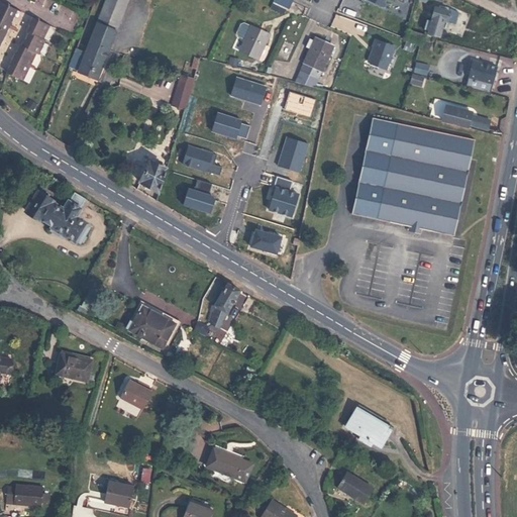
[(78,46),(70,67),(99,80),(111,49),(130,0),(107,0),(87,50),(78,46)]
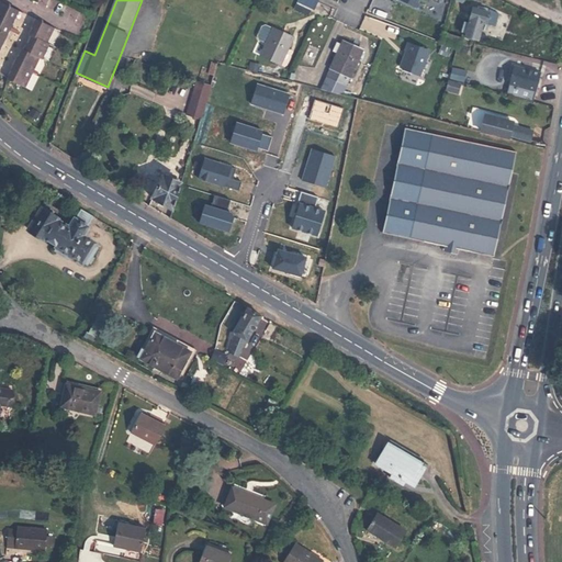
[(318,3),(312,0),(300,0),(299,2),(312,9),(315,11),(318,3)]
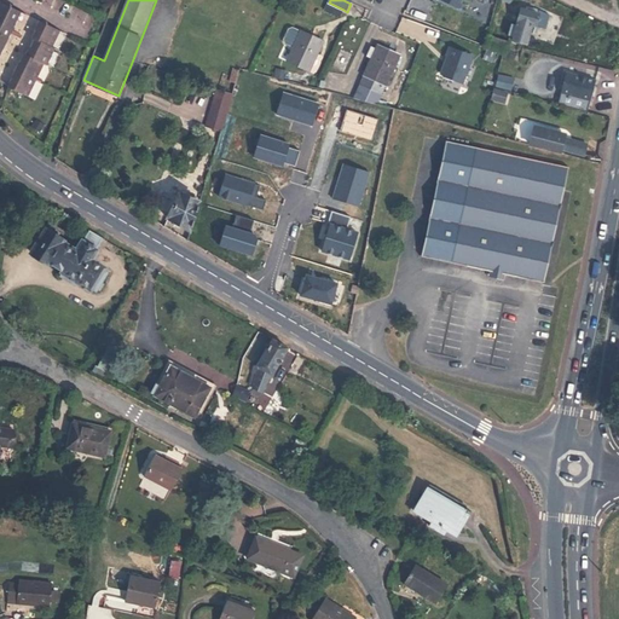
[(0,58),(3,53),(4,51),(10,38),(11,34),(13,30),(16,23),(17,21),(19,21),(24,23),(28,15),(0,1),(0,58)]
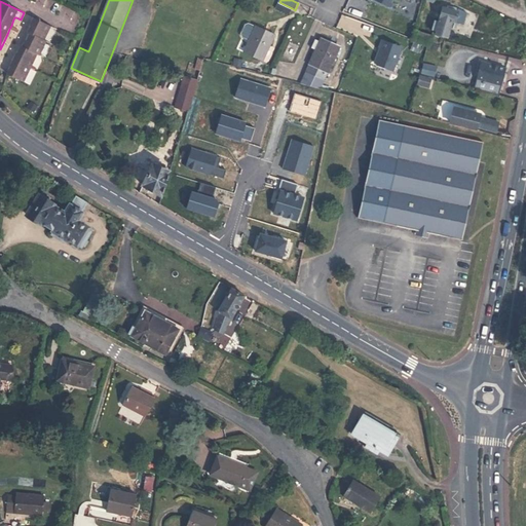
[(292,8),(279,2),(276,9),(289,15),(292,8)]
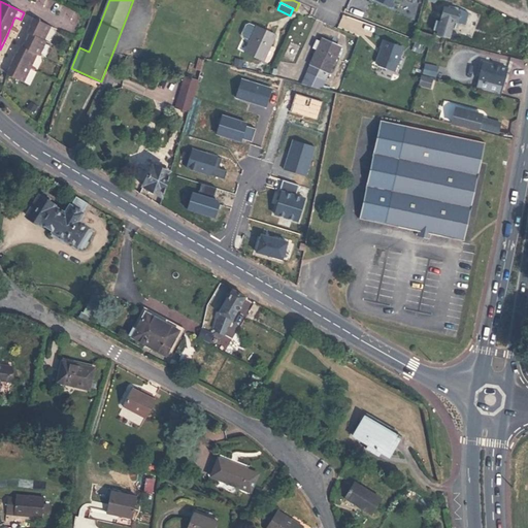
[(441,26),(438,25),(437,31),(440,32),(439,35),(451,38),(455,23),(466,25),(469,12),(461,8),(460,11),(446,8),(444,12),(442,12),(441,18),(443,19),(442,22),(441,26)]
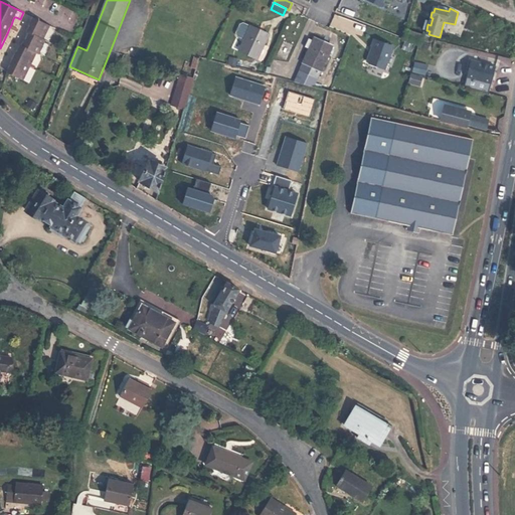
[(11,68),(9,73),(10,73),(24,80),(31,66),(37,52),(40,53),(46,40),(43,39),(50,25),(34,18),(31,25),(32,25),(30,28),(28,32),(31,33),(29,37),(27,40),(27,39),(24,46),(22,45),(20,49),(19,52),(18,52),(12,65),(11,68)]
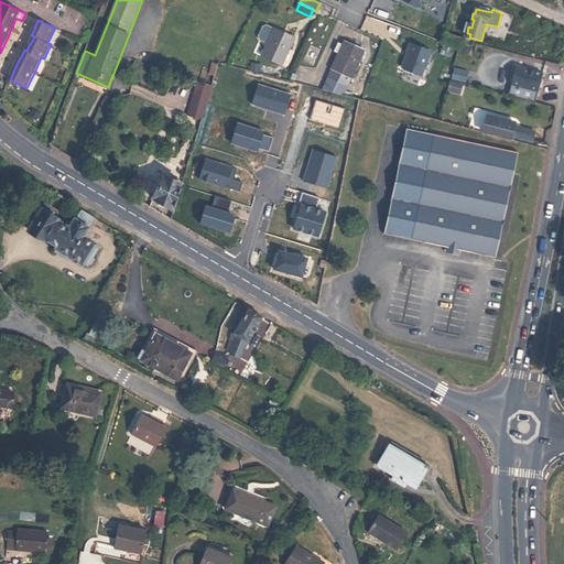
[(458,43),(459,38),(455,36),(458,23),(453,22),(447,40),(458,43)]
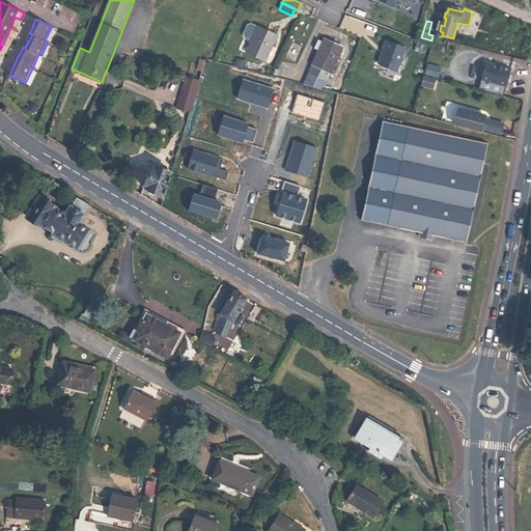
[(245,38),(253,42),(259,28),(252,25),(249,26),(244,35),(245,38)]
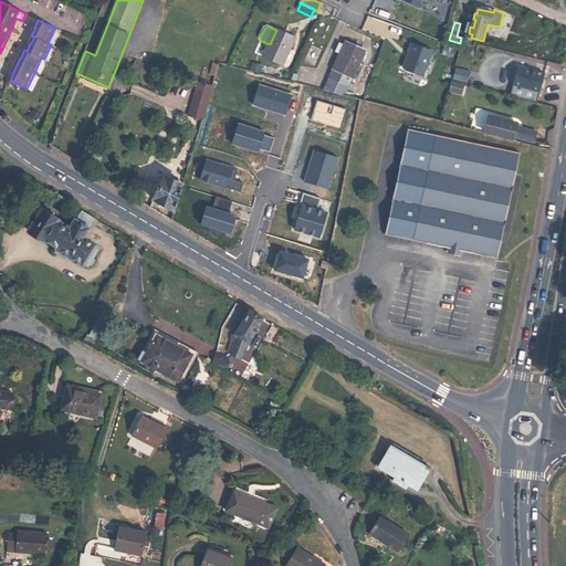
[(270,44),(263,58),(282,66),(295,39),(276,30),(270,44)]
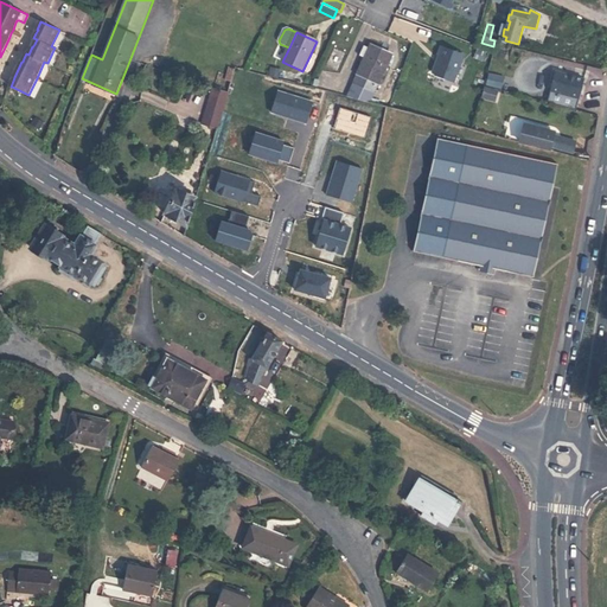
[(351,97),(375,103),(391,65),(394,57),(395,55),(375,45),(372,48),(368,59),(351,97)]
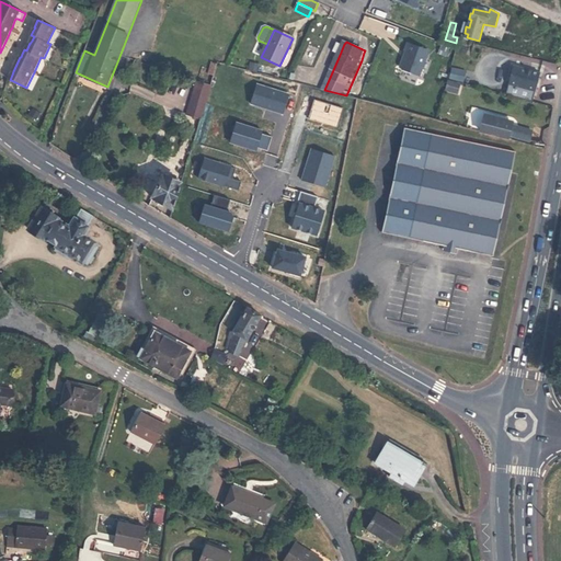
[(428,50),(405,42),(397,68),(420,76),(428,50)]
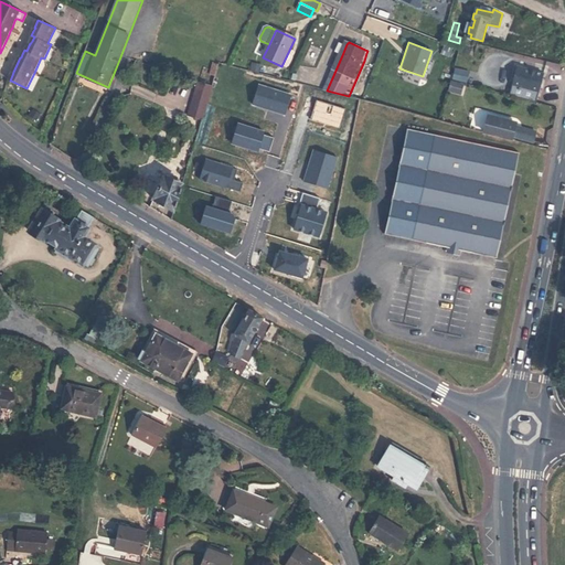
[(337,53),(342,55),(347,44),(342,43),(337,53)]
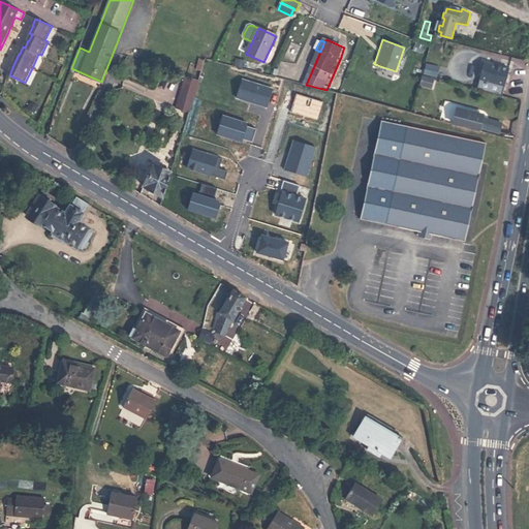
[(203,71),(206,60),(199,58),(196,68),(203,71)]
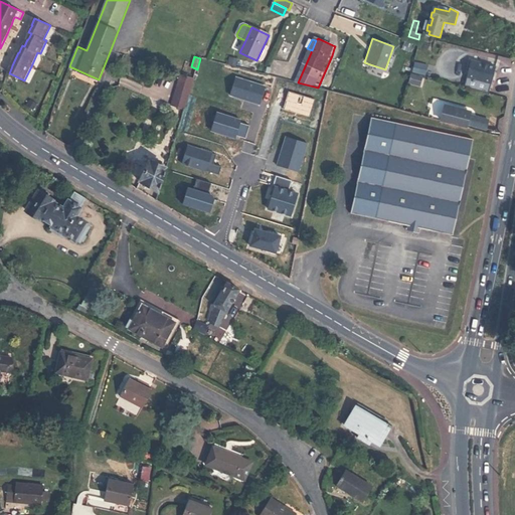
[(229,57),(228,64),(235,66),(236,59),(229,57)]
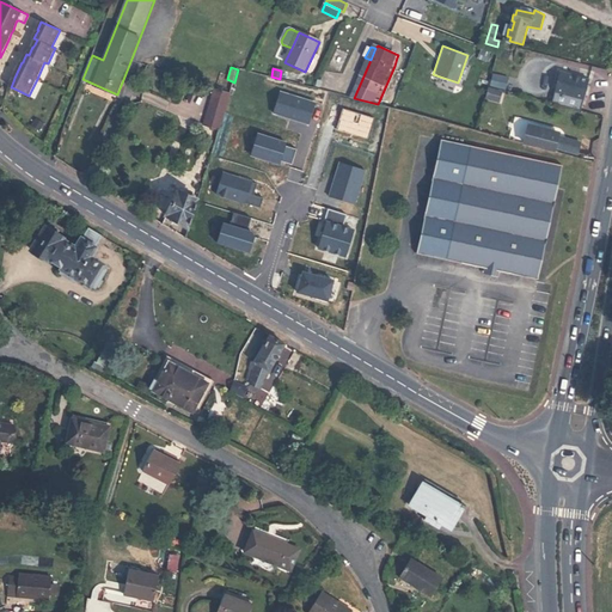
[(580,111),(588,79),(560,72),(551,103),(580,111)]
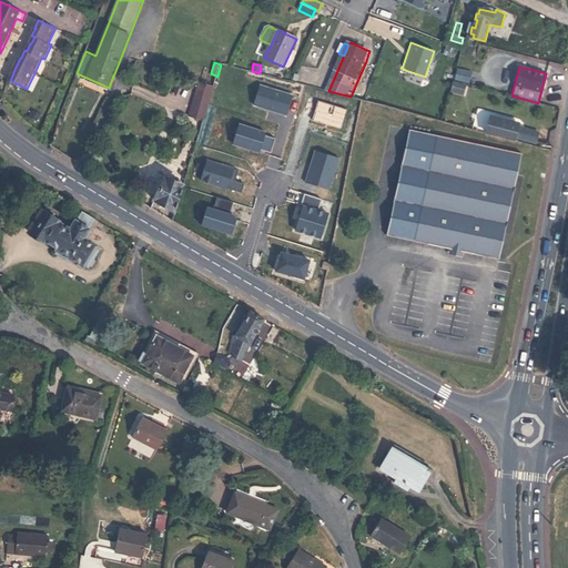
[(214,88),(200,82),(189,115),(204,120),(214,88)]
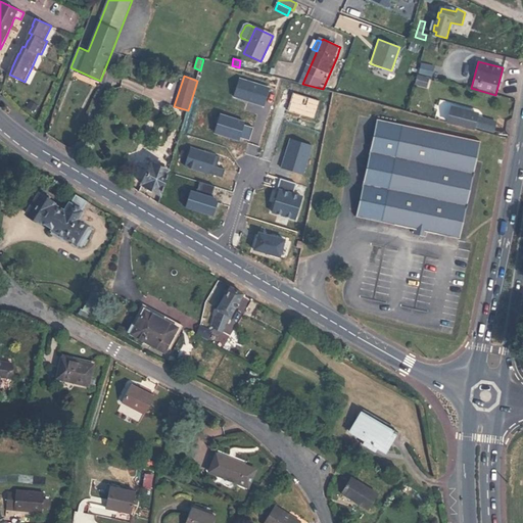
[(271,87),(239,78),(233,98),(255,104),(265,107),(271,87)]
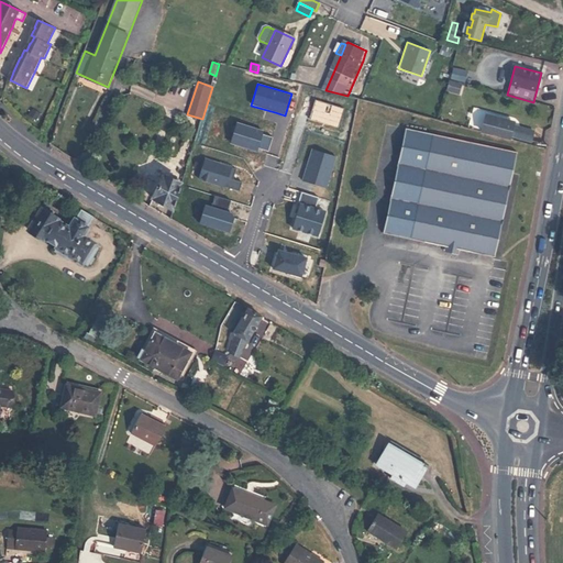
[(489,113),(488,116),(516,123),(516,121),(489,113)]
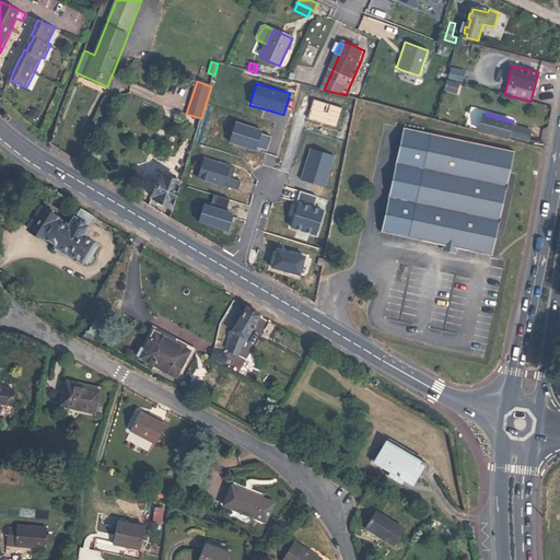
[(481,130),(509,138),(510,135),(529,140),(533,129),(512,124),(513,123),(486,115),(481,130)]
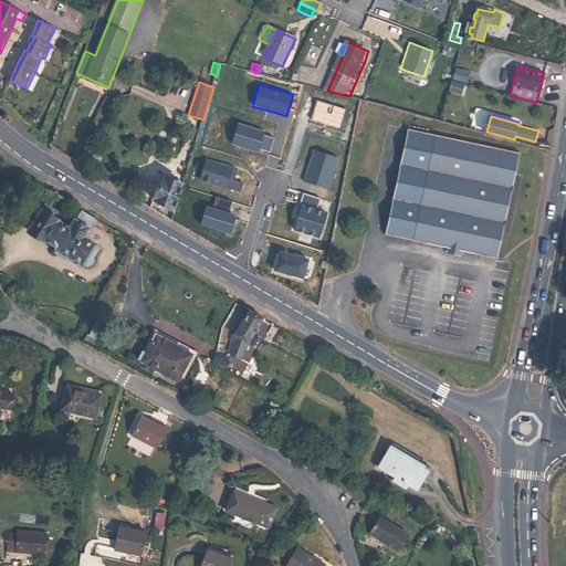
[(268,129),(238,119),(230,143),(260,154),(261,148),(271,153),(275,138),(265,135),(268,129)]
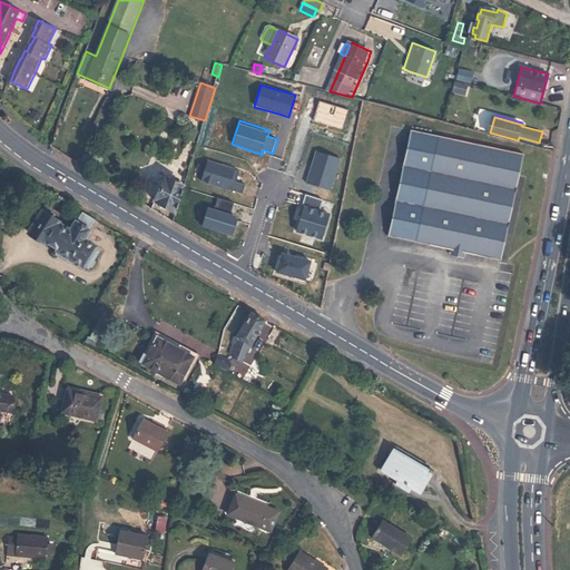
[(420,243),(455,249),(470,252),(505,258),(526,153),(440,137),(412,130),(412,131),(392,238),(420,243)]
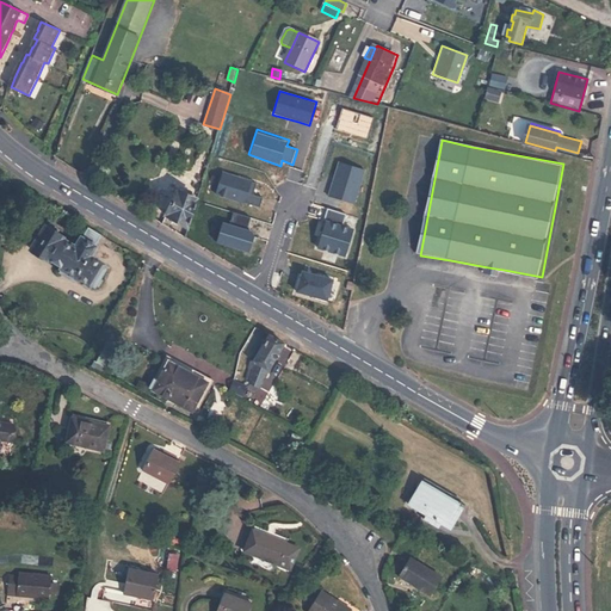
[(364,168),(337,161),(326,196),(353,204),(364,168)]
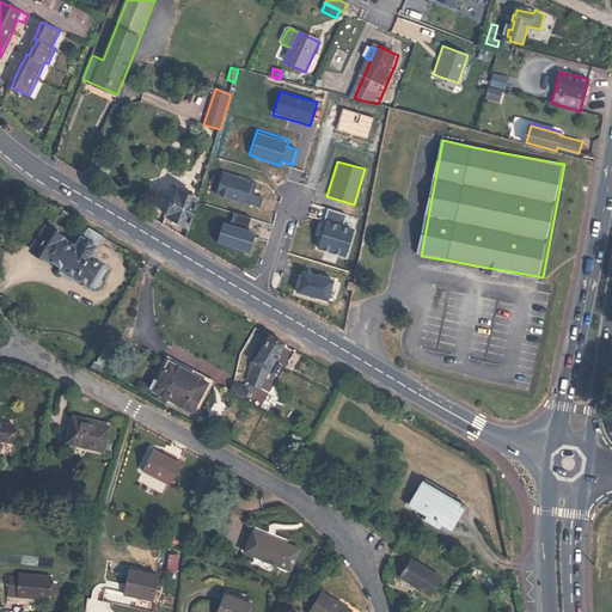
[(254,181),(222,171),(214,197),(246,207),(248,202),(259,206),(265,188),(254,184),(254,181)]
